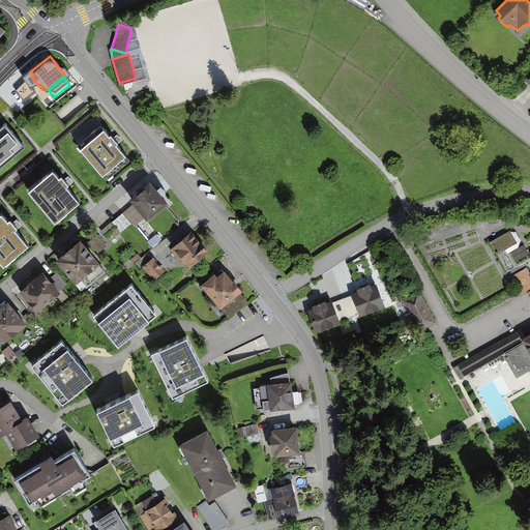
[(150,78),(125,84),(128,98),(154,92),(150,78)]
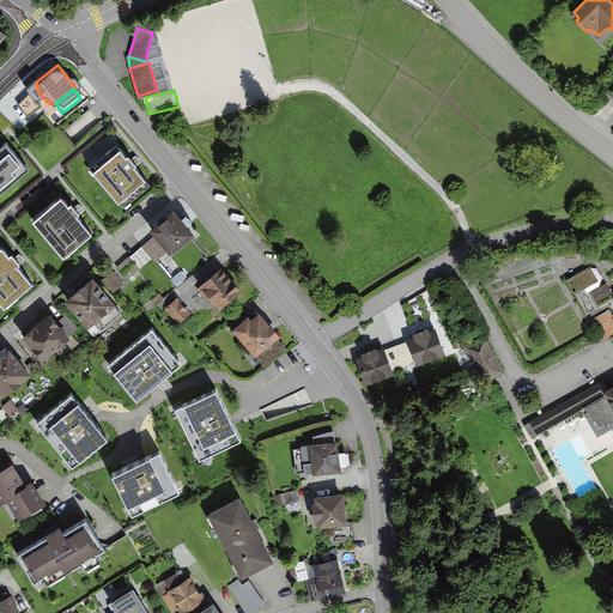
[(0,193),(29,169),(6,143),(0,147),(0,193)]
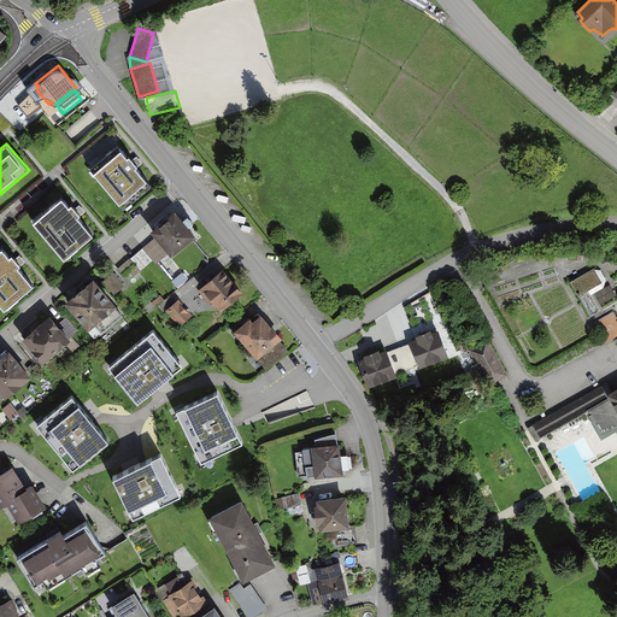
[(124,207),(151,184),(135,165),(119,148),(93,171),(124,207)]
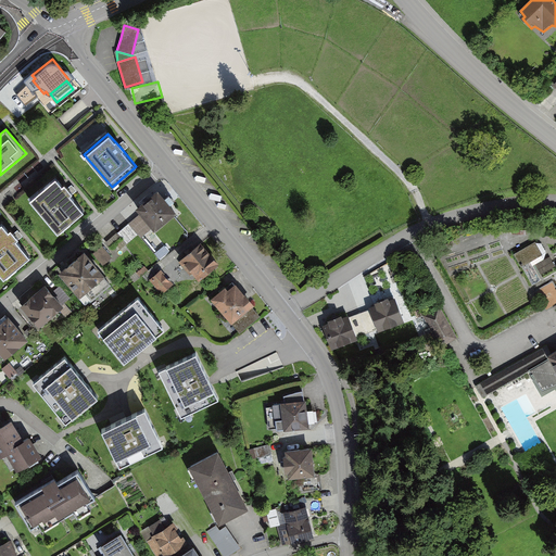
[(58,232),(84,211),(68,193),(55,177),(29,199),(58,232)]
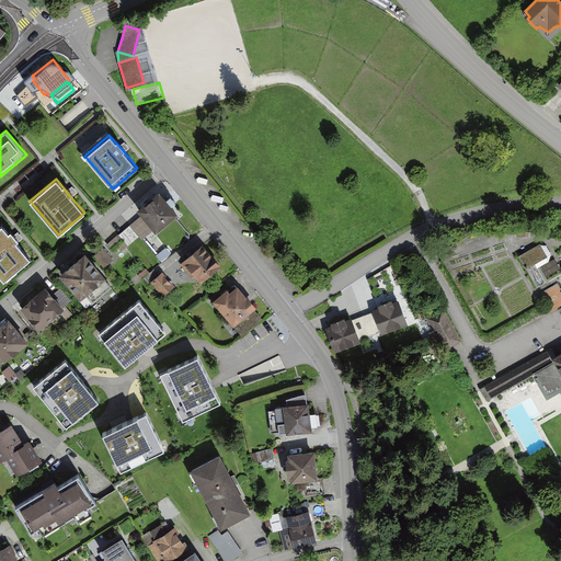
[(178,213),(159,191),(138,209),(157,230),(178,213)]
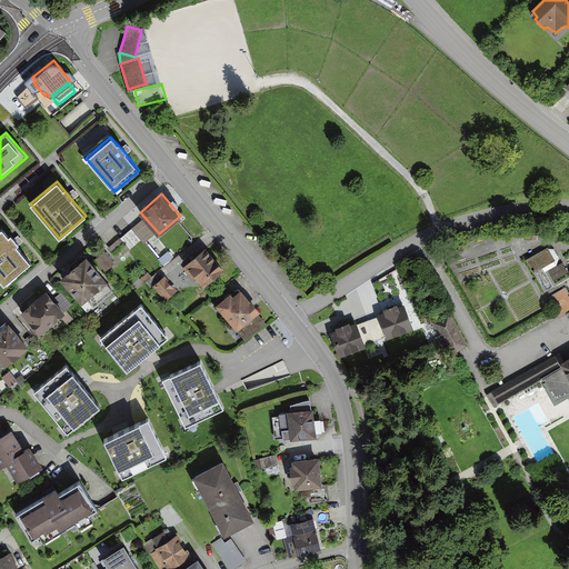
[(0,280),(3,285),(30,262),(15,243),(2,229),(0,230),(0,280)]
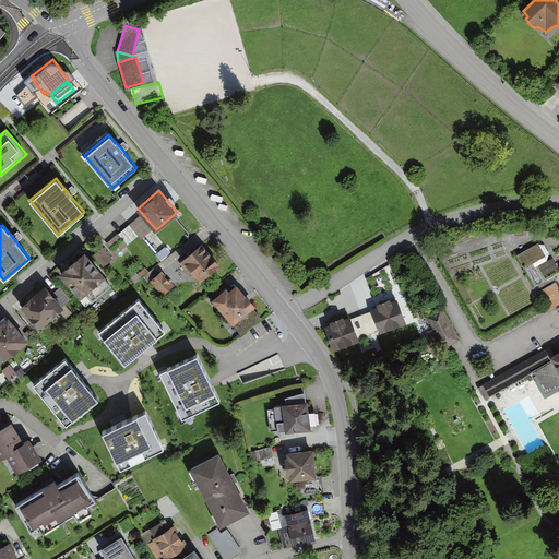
[(538,242),(518,254),(536,287),(545,283),(534,263),(545,256),(538,242)]
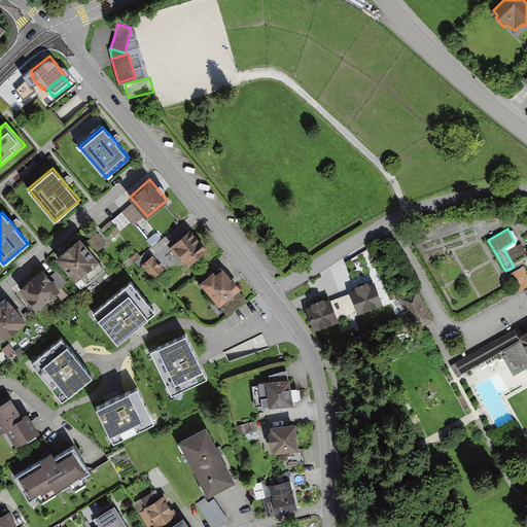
[(206,250),(190,231),(172,246),(187,265),(206,250)]
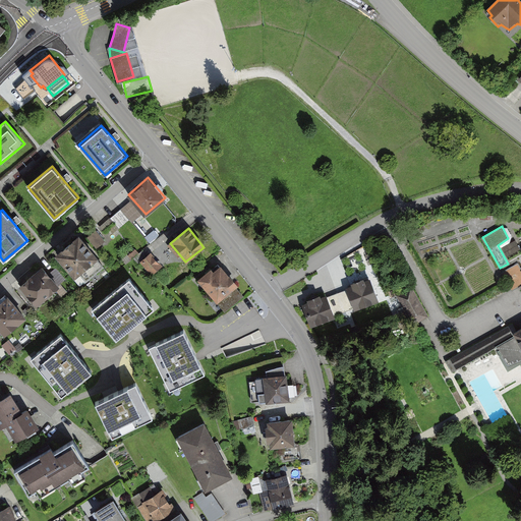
[(80,234),(56,252),(73,275),(98,256),(80,234)]
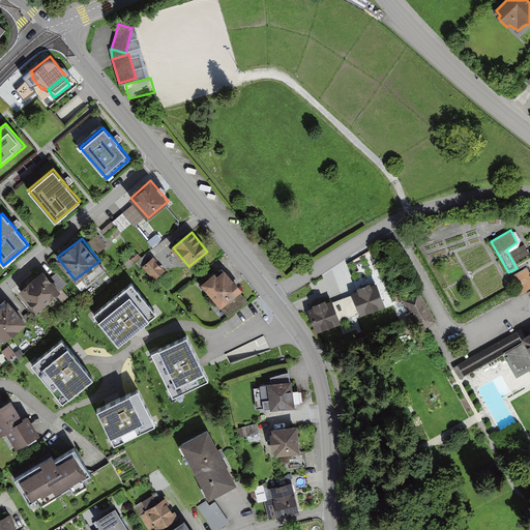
[(166,271),(154,258),(144,266),(154,280),(166,271)]
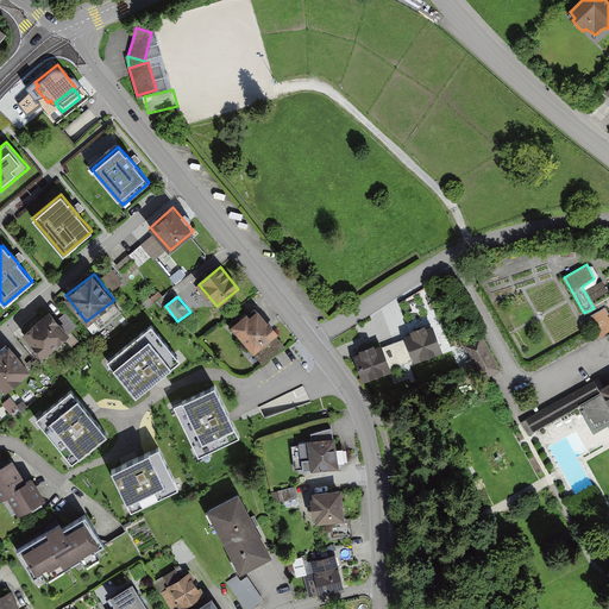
[(50,311),(23,331),(42,355),(68,334),(50,311)]
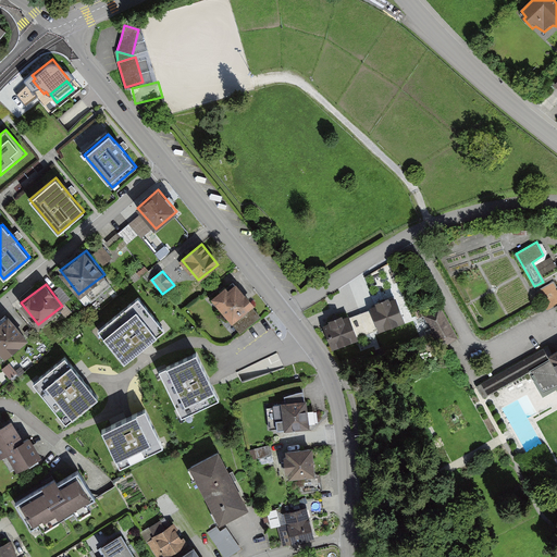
[(261,317),(235,285),(230,291),(227,287),(213,299),(242,333),(261,317)]
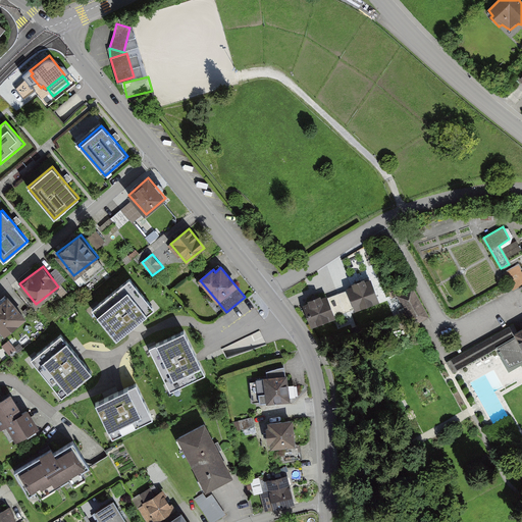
[(355,309),(379,300),(371,277),(365,279),(364,277),(352,282),(353,284),(347,288),(355,309)]
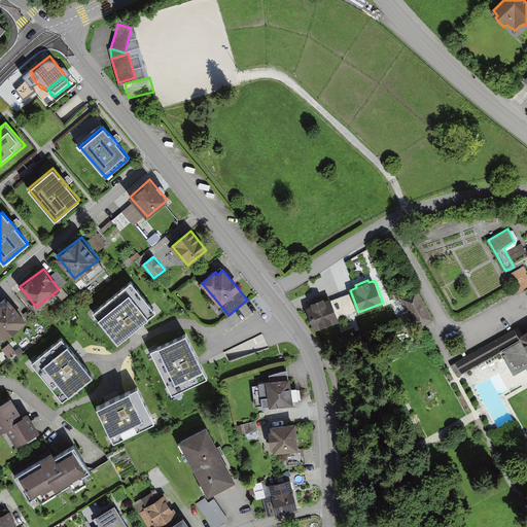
[(155,313),(131,282),(93,313),(117,344),(155,313)]
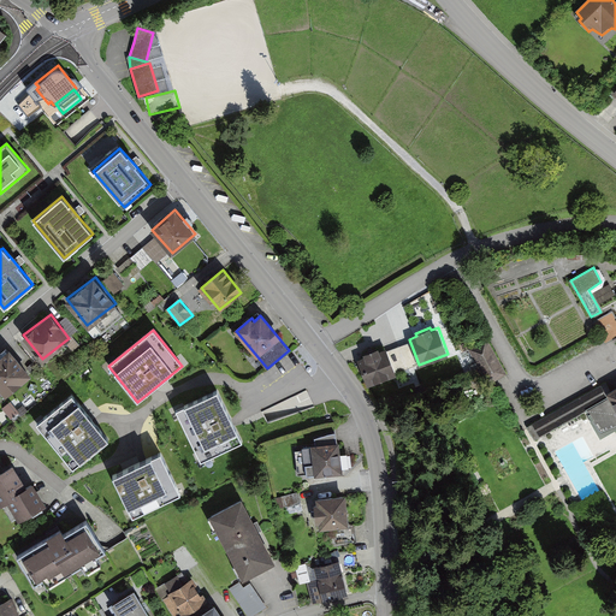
[(487,384),(508,373),(487,337),(467,348),(487,384)]
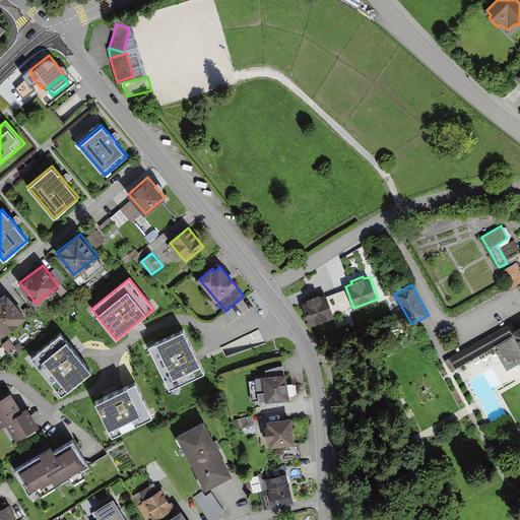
[(0,299),(0,326),(5,333),(26,315),(8,293),(0,299)]
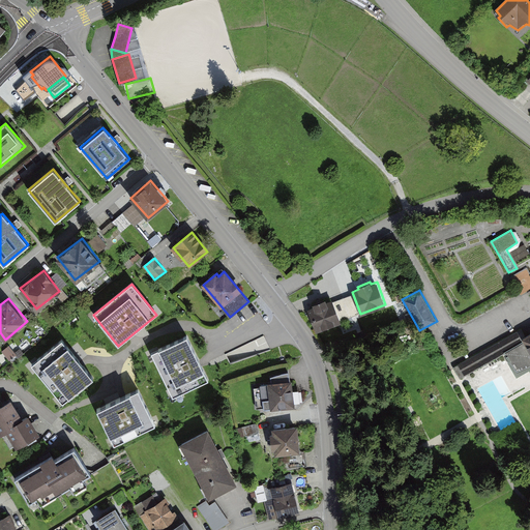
[(307,308),(317,331),(342,322),(332,298),(326,301),(325,298),(313,303),(314,306),(307,308)]
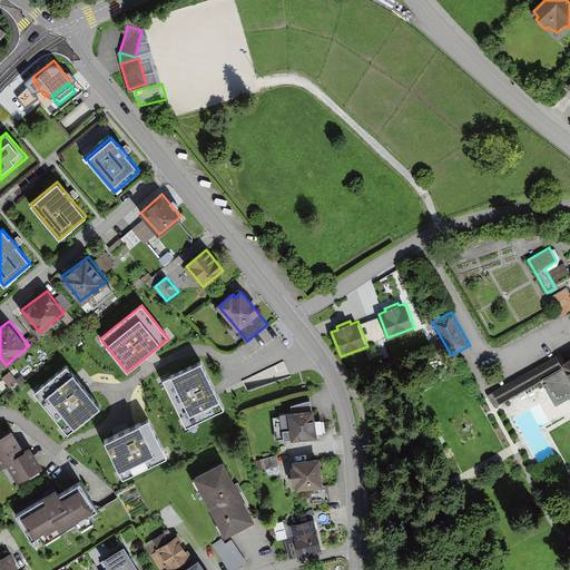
[(569,357),(564,361),(561,353),(488,395),(494,409),(546,383),(556,405),(569,397),(569,357)]
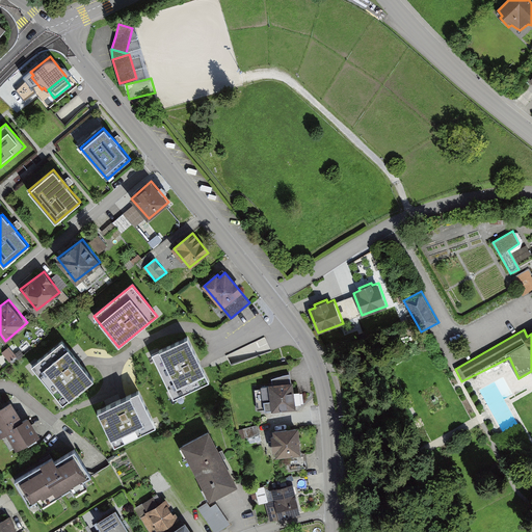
[(189,338),(152,354),(174,400),(210,382),(189,338)]
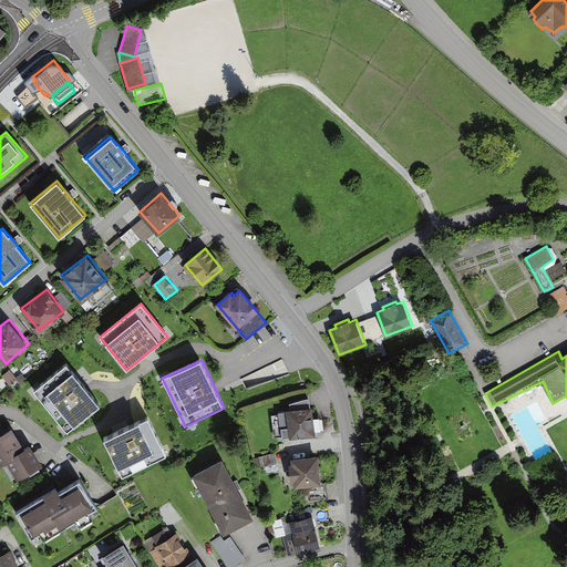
[(65,364),(33,391),(66,432),(99,405),(65,364)]
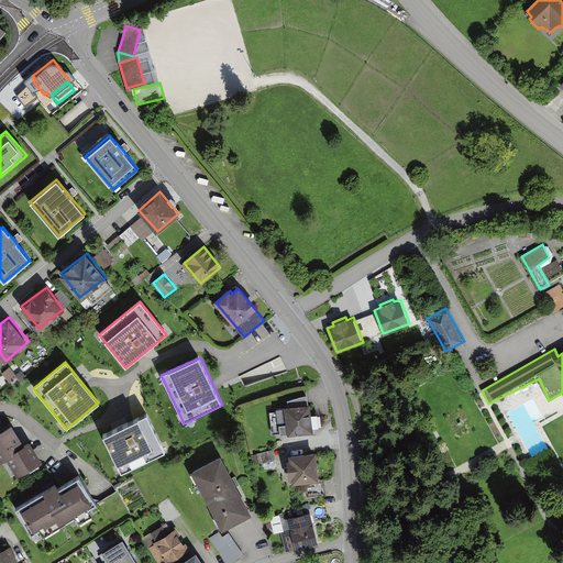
[(284,406),(287,434),(313,431),(310,403),(284,406)]
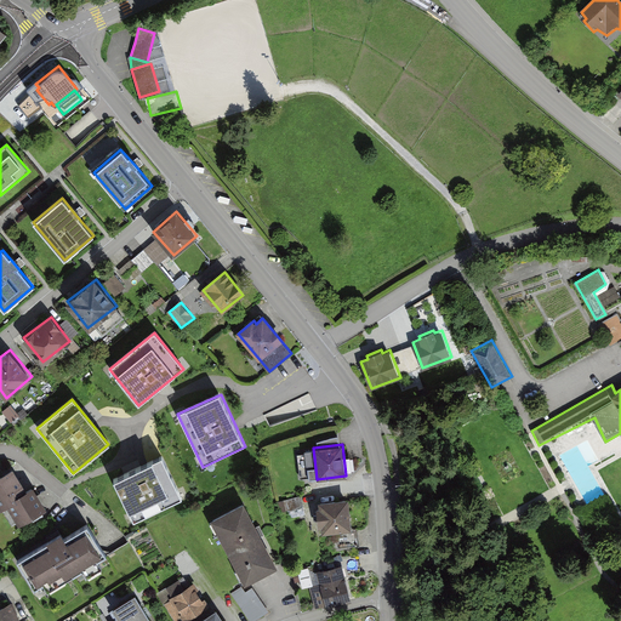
[(181,499),(161,459),(113,480),(132,522),(181,499)]
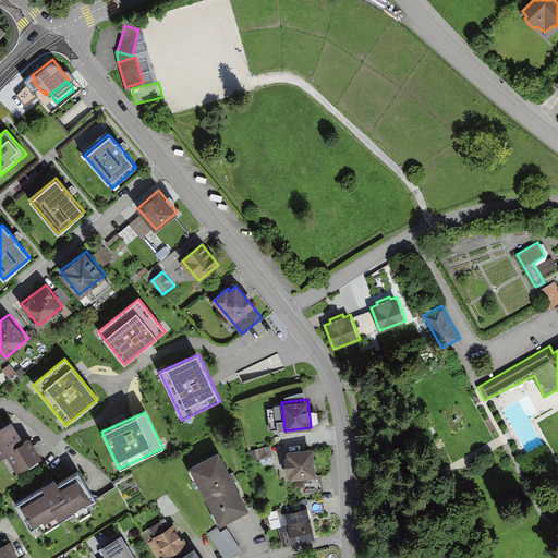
[(14,422),(0,429),(0,456),(1,458),(8,453),(17,470),(40,457),(29,438),(24,440),(14,422)]
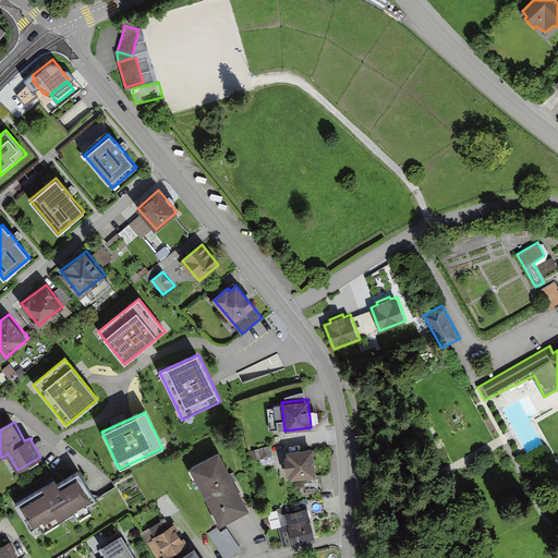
[(289,478),(316,475),(313,447),(286,450),(287,456),(284,456),(286,473),(289,473),(289,478)]
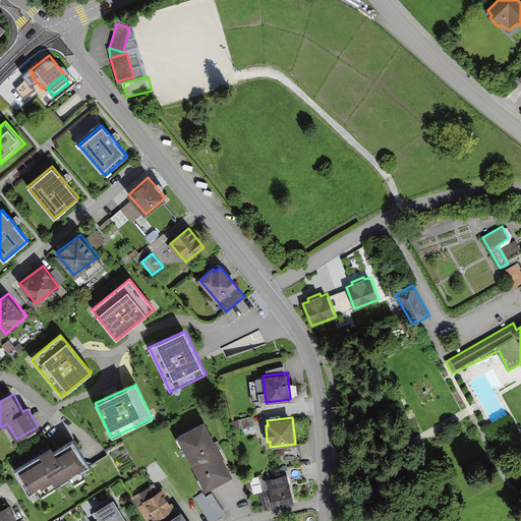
[(177,439),(206,491),(233,477),(206,423),(177,439)]
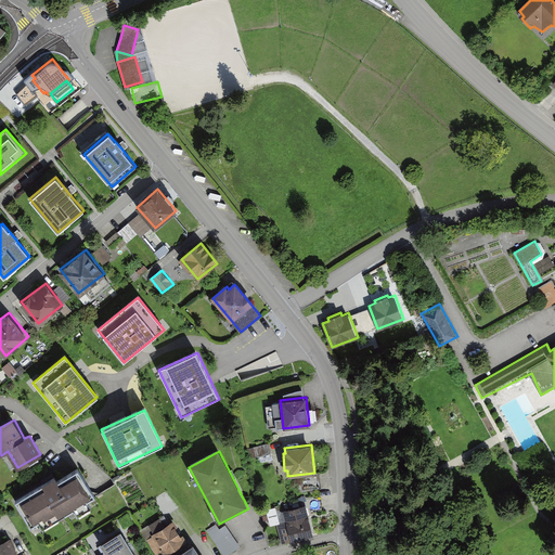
[(93,494),(78,469),(59,480),(56,477),(16,501),(34,530),(93,494)]
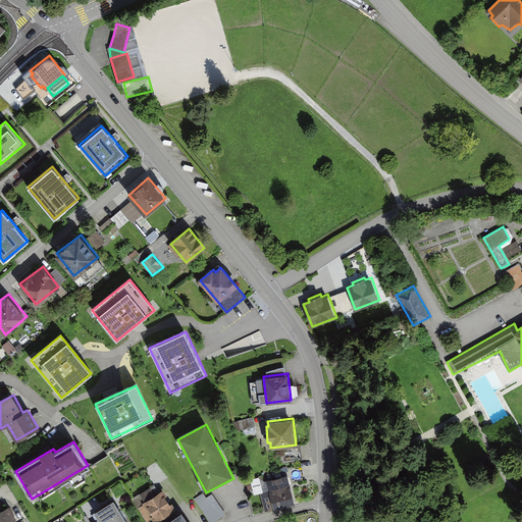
[(274,510),(296,505),(288,474),(266,480),(269,490),(260,493),(265,511),(273,509),(274,510)]
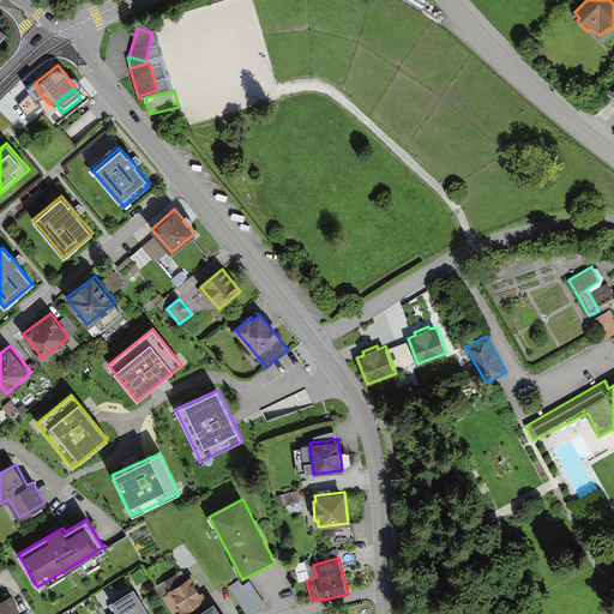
[(193,577),(169,590),(182,613),(206,601),(193,577)]
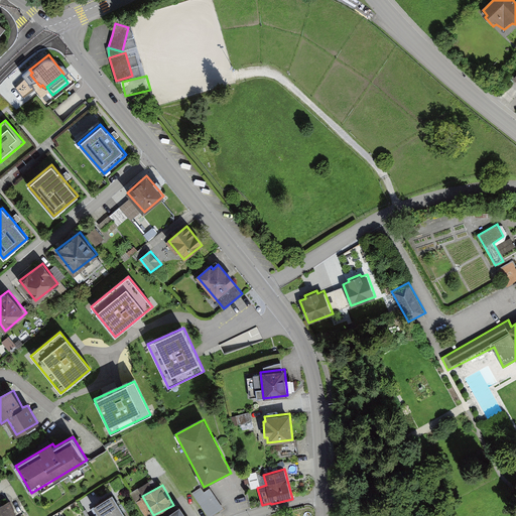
[(201,487),(191,493),(208,515),(212,515),(224,508),(210,488),(205,491),(201,487)]
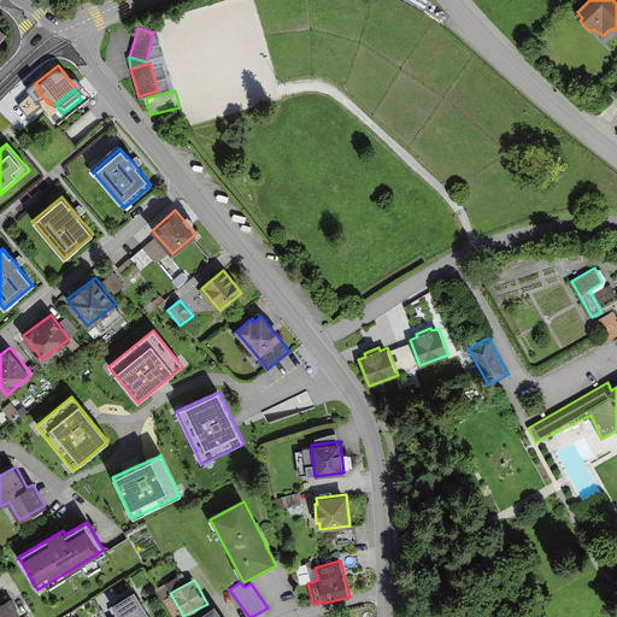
[(134,588),(111,603),(119,616),(145,616),(151,613),(134,588)]
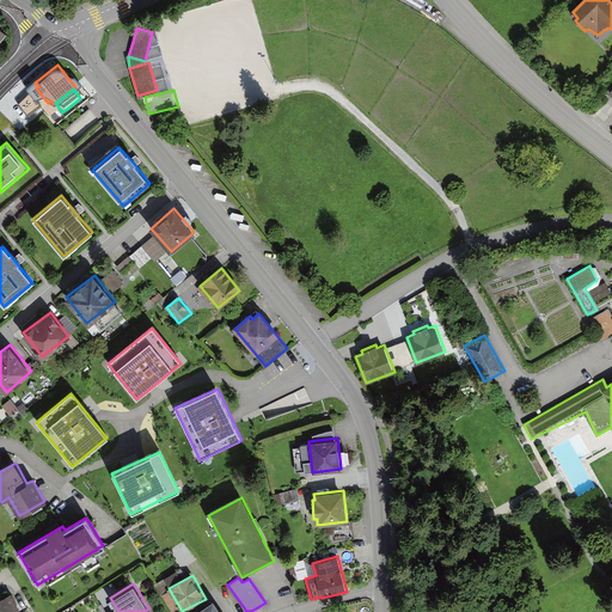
[(0,598),(0,611),(20,611),(11,593),(0,598)]
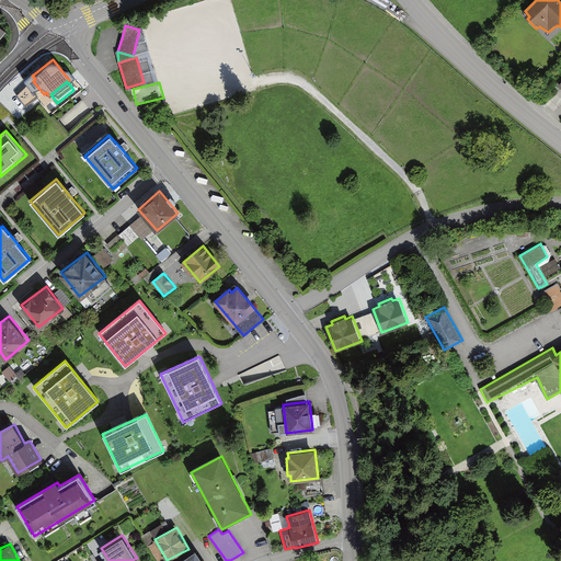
[(176,560),(204,560),(196,549),(176,560)]
